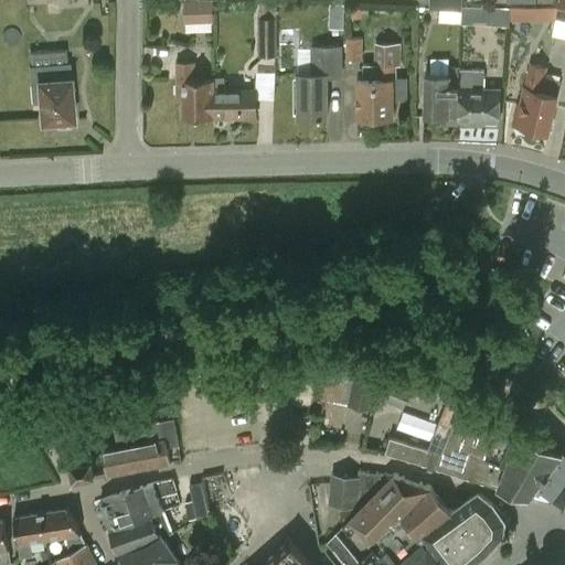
[(428,0),(428,9),(462,11),(462,7),(462,0),(428,0)]
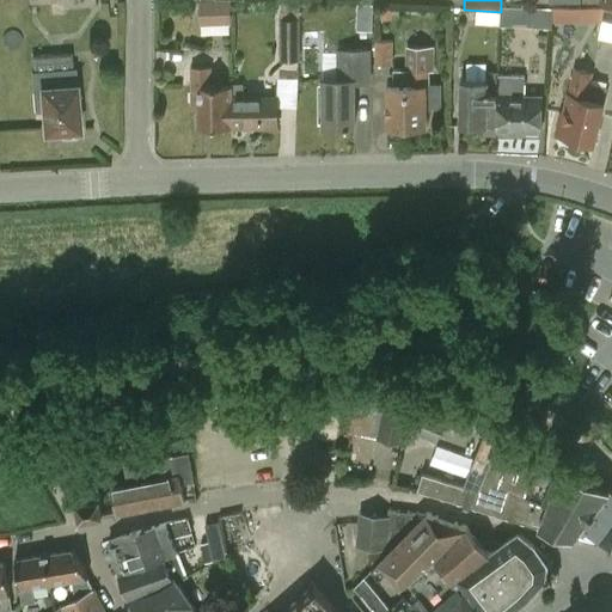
[(611,0),(604,0),(603,8),(601,18),(611,19),(611,0)]
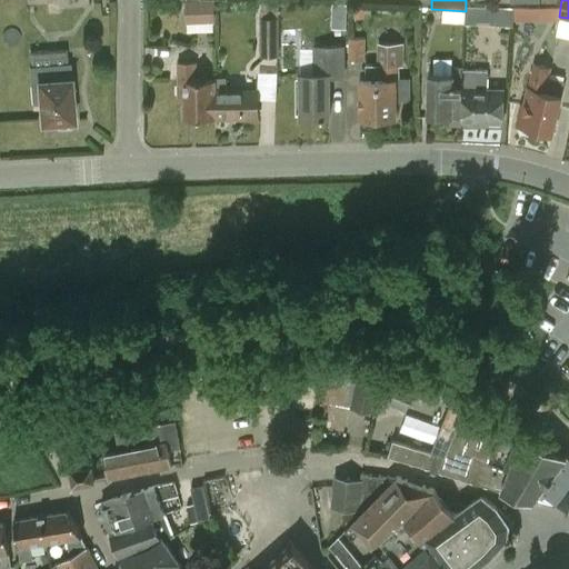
[(215,1),(199,1),(186,2),(186,23),(200,23),(215,22),(215,1)]
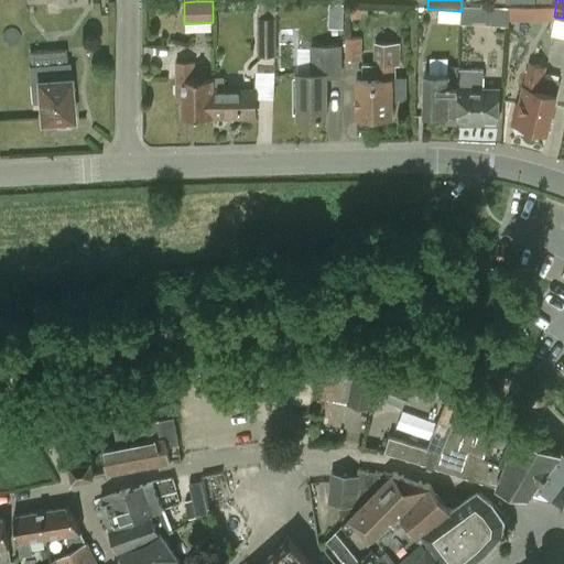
[(491,8),(491,25),(508,25),(509,22),(509,8),(491,8)]
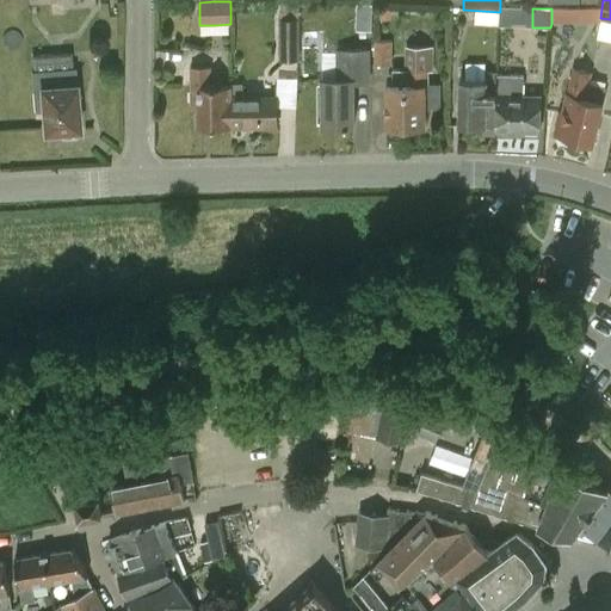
[(551,8),(551,24),(600,24),(600,18),(602,8),(551,8)]
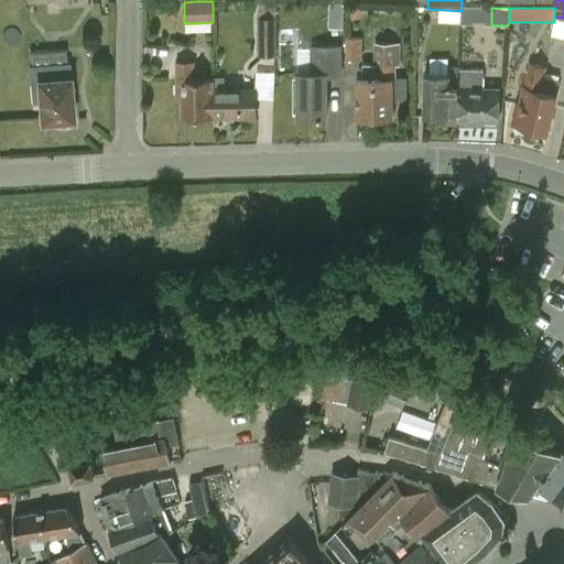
[(258,18),(258,57),(277,56),(277,18),(275,18),(275,11),(259,11),(259,18),(258,18)]
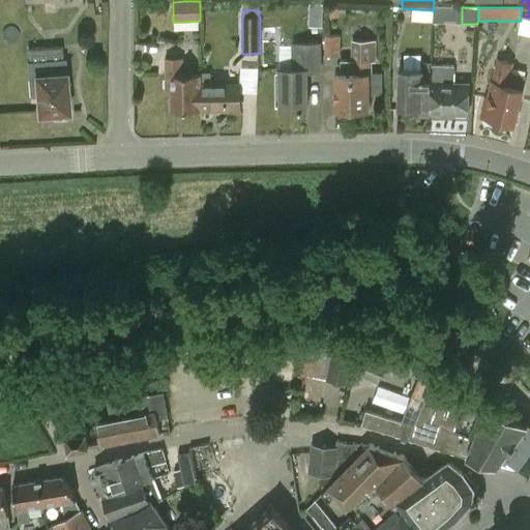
[(341,35),(325,35),(324,56),(340,57),(341,35)]
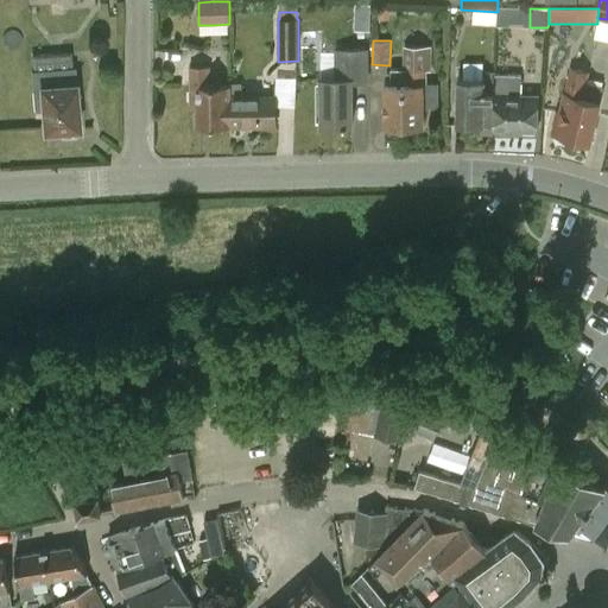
[(423,127),(423,108),(439,108),(439,84),(428,84),(428,71),(432,71),(432,46),(403,46),(403,70),(391,70),(391,86),(386,86),(386,127),(423,127)]
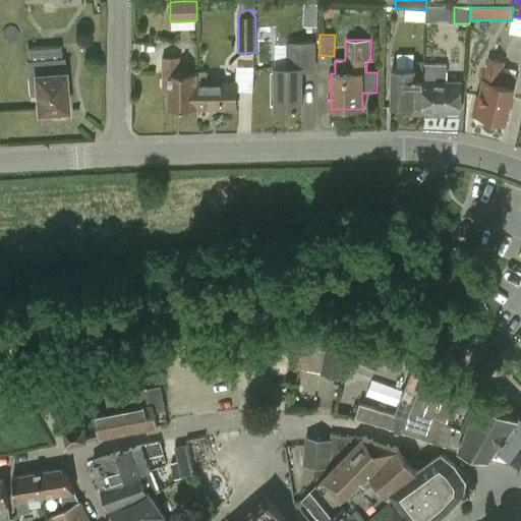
[(302,109),(302,71),(316,71),(316,42),(287,42),(287,68),(275,68),(275,109),(302,109)]
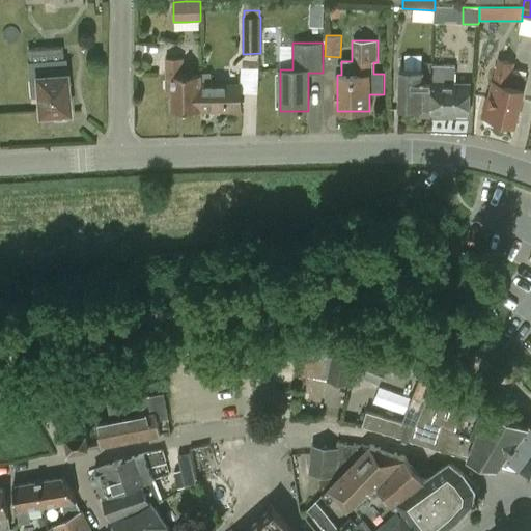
[(29,96),(36,96),(38,115),(53,113),(54,115),(63,114),(65,112),(68,112),(63,59),(62,46),(27,49),(28,61),(26,61),(29,96)]
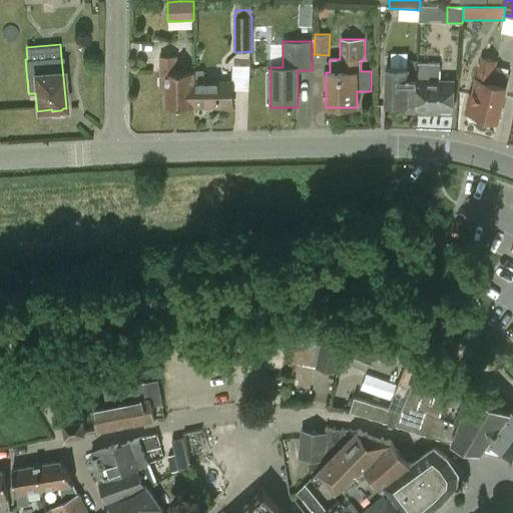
[(164,107),(191,107),(191,70),(177,70),(177,57),(160,56),(160,89),(164,89),(164,107)]
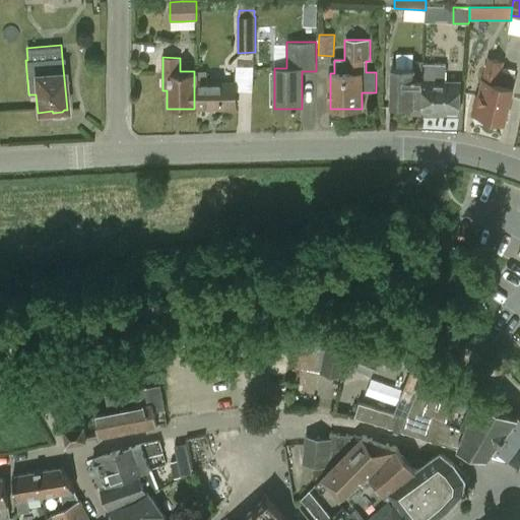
[(504,122),(512,88),(516,74),(502,70),(504,61),(490,58),(475,116),(504,122)]
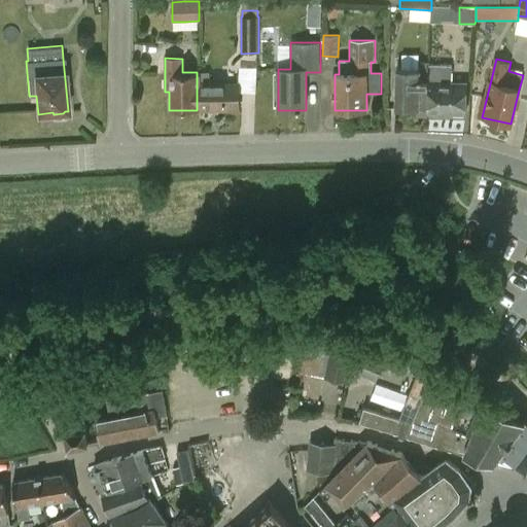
[(428,113),(428,66),(428,64),(419,63),(419,69),(396,69),(396,109),(417,109),(417,116),(428,116),(428,113)]
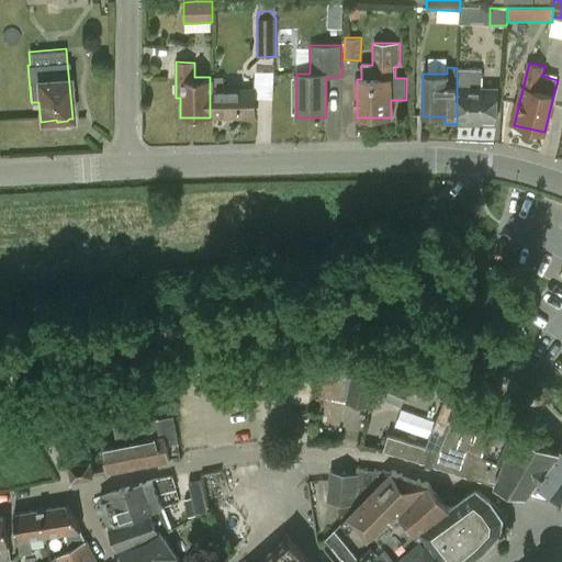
[(481,71),(457,70),(457,121),(461,121),(462,124),(482,125),(482,122),(496,123),(497,89),(481,89),(481,71)]
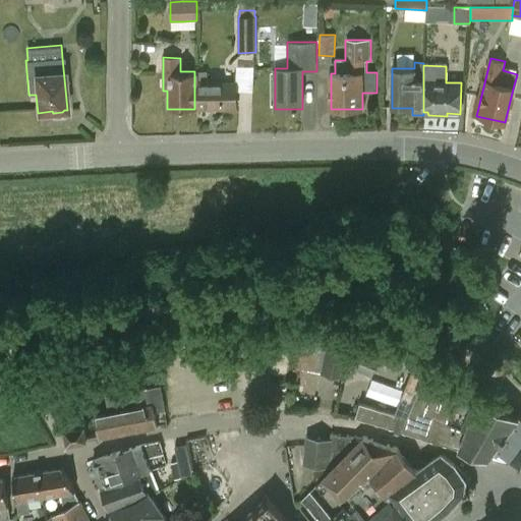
[(207,71),(194,71),(194,109),(236,109),(236,82),(207,82),(207,71)]
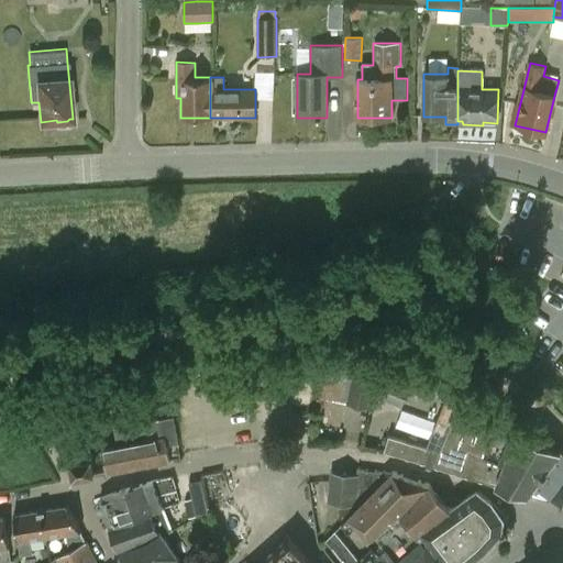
[(346,405),(371,410),(378,375),(353,370),(352,377),(345,376),(341,394),(348,395),(346,405)]
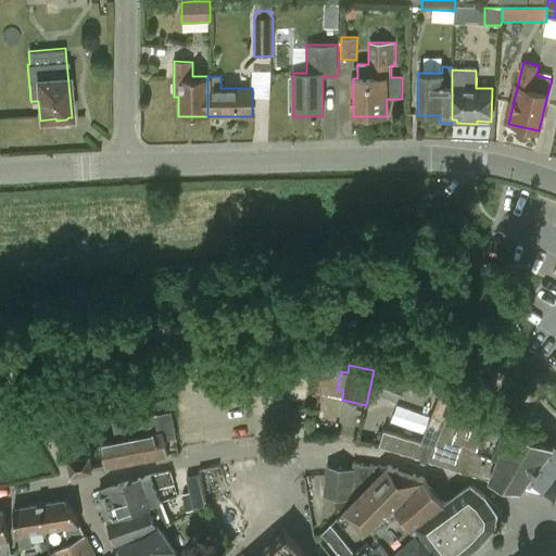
[(404,382),(378,373),(371,391),(396,401),(404,382)]
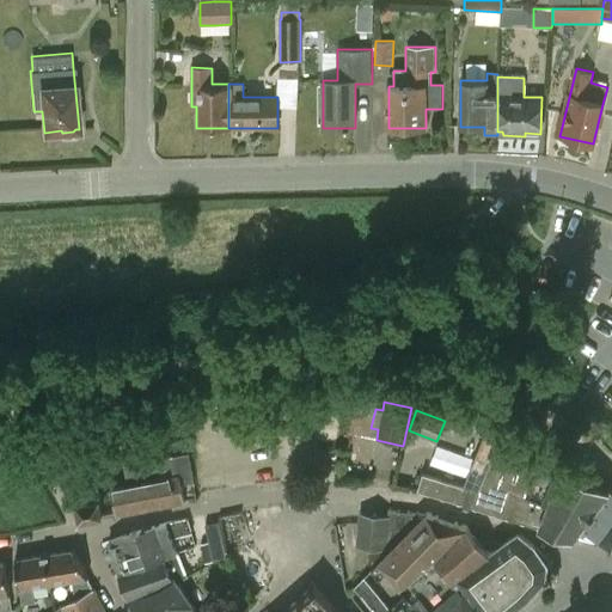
[(265,435),(279,426),(270,414),(257,423),(265,435)]
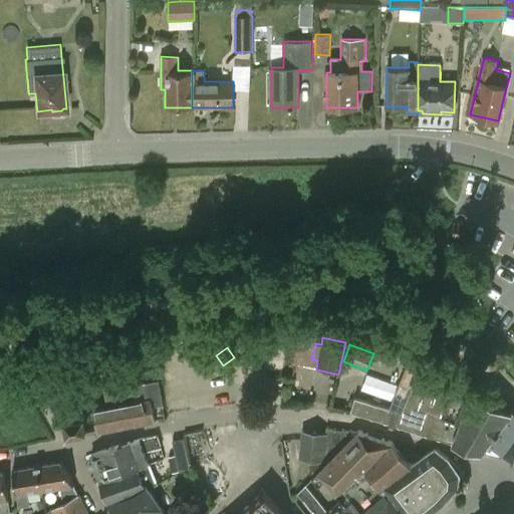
[(425,437),(449,444),(451,445),(452,443),(502,458),(513,441),(513,413),(513,412),(472,395),(460,390),(460,388),(419,371),(407,366),(390,408),(354,397),(350,413),(399,428),(425,436),(425,437)]
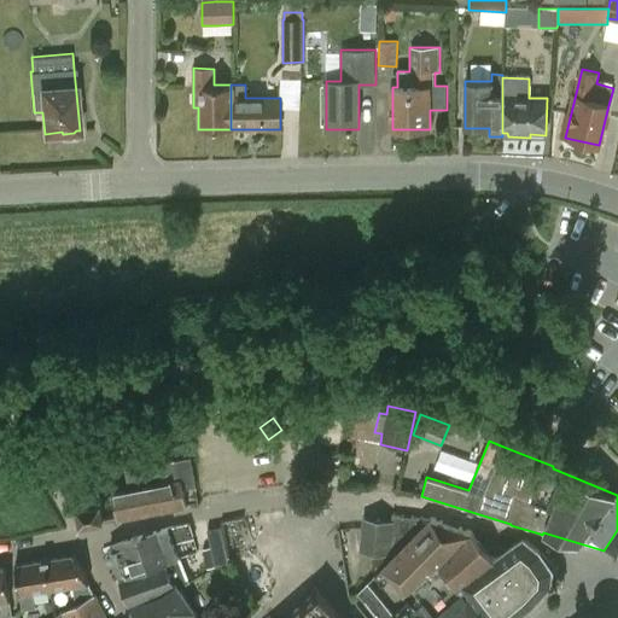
[(187,507),(184,489),(196,488),(191,458),(122,471),(126,490),(112,493),(118,520),(187,507)]
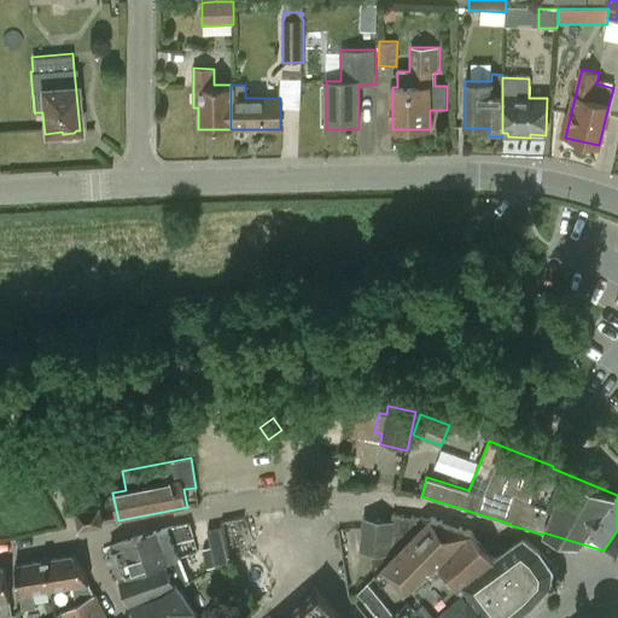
[(101,505),(76,508),(79,529),(105,524),(105,523),(101,505)]
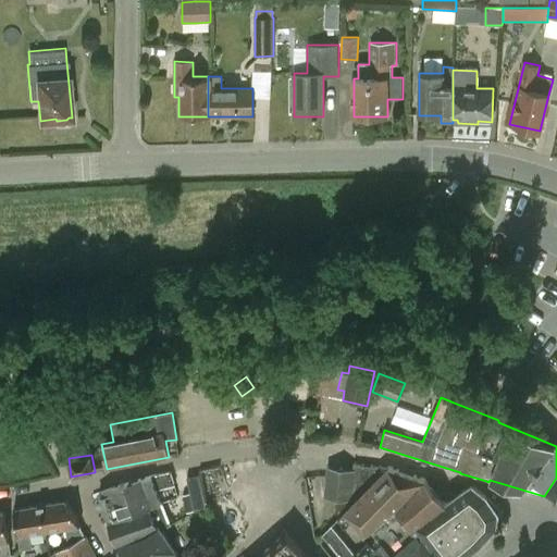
[(326,467),(324,497),(355,502),(387,468),(355,465),(354,469),(326,467)]
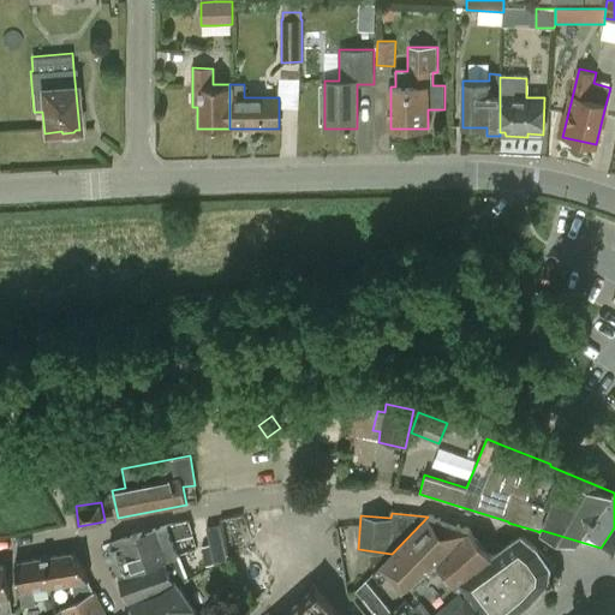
[(430,514),(428,517),(392,554),(381,565),(372,573),(381,584),(389,575),(402,591),(408,599),(392,614),(366,583),(357,590),(377,614),(376,614),(513,614),(537,596),(545,587),(549,583),(550,566),(536,544),(523,533),(521,536),(493,556),(470,529),(430,514)]
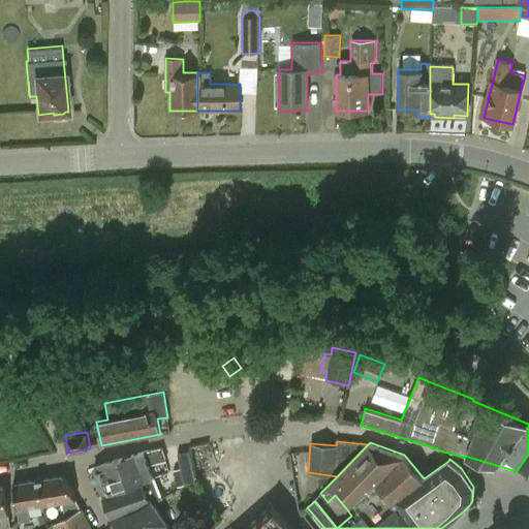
[(172,528),(170,527),(169,527),(164,518),(163,519),(156,508),(156,507),(153,503),(161,498),(159,494),(149,465),(166,461),(162,448),(144,453),(136,455),(135,455),(95,467),(102,497),(103,496),(113,520),(119,528),(172,528)]
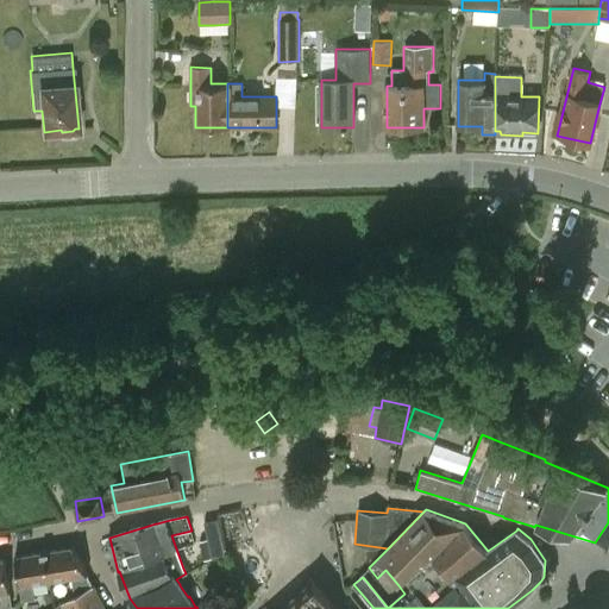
[(226,557),(219,519),(205,522),(208,539),(200,541),(203,560),(211,559),(212,559),(226,557)]
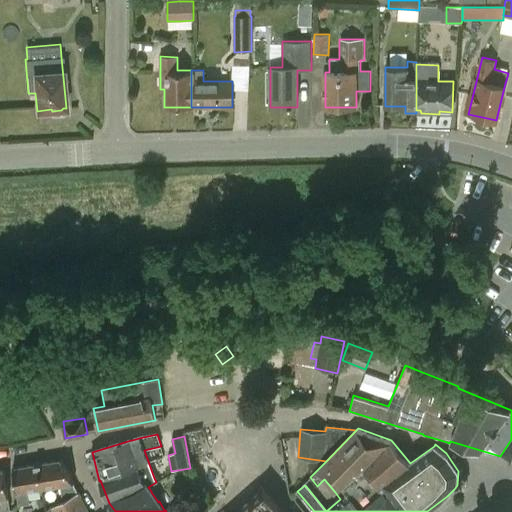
[(60,486),(62,502),(79,493),(74,483),(62,459),(40,463),(44,488),(60,486)]
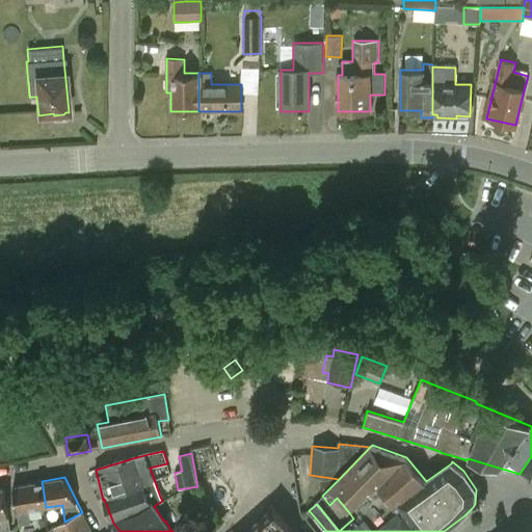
[(31,524),(29,510),(46,507),(42,481),(12,486),(18,512),(20,525),(31,524)]
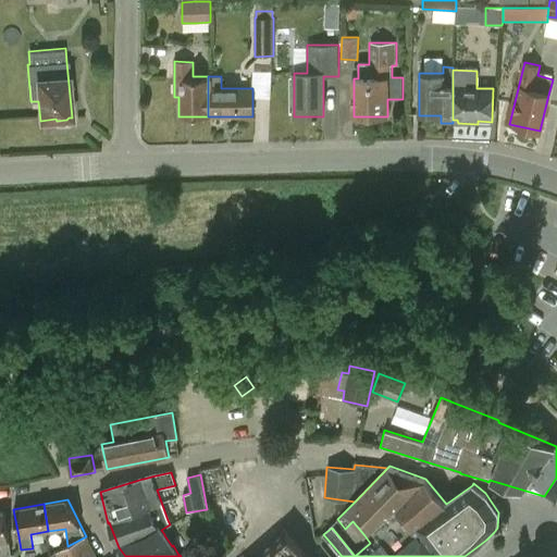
[(10,555),(9,542),(4,510),(0,510),(0,554),(0,556),(10,555)]
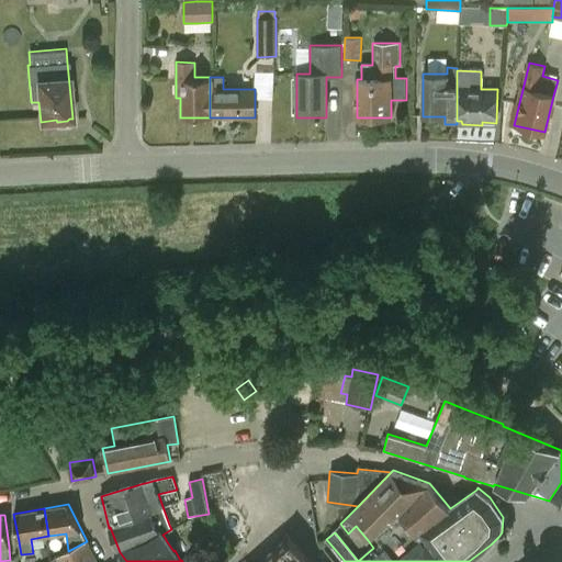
[(98,561),(87,541),(68,551),(56,558),(57,561),(98,561)]
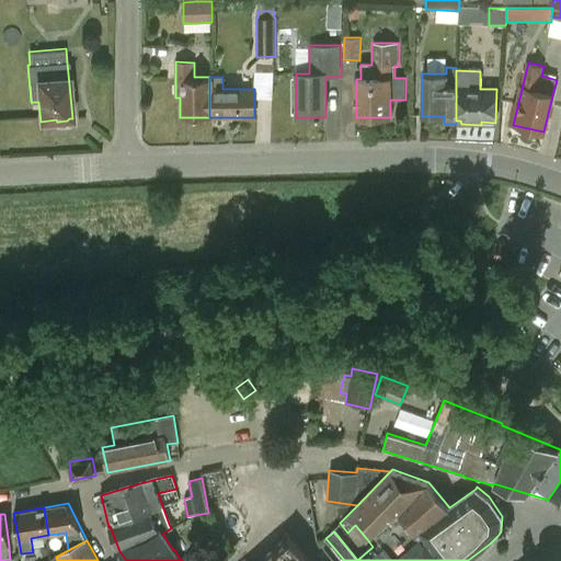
[(310,560),(292,540),(267,560),(310,560)]
